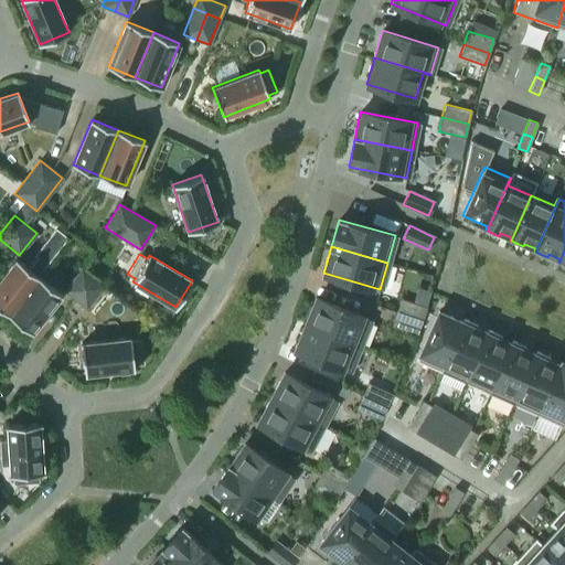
[(31,332),(62,295),(39,277),(16,258),(0,278),(0,307),(9,315),(31,332)]
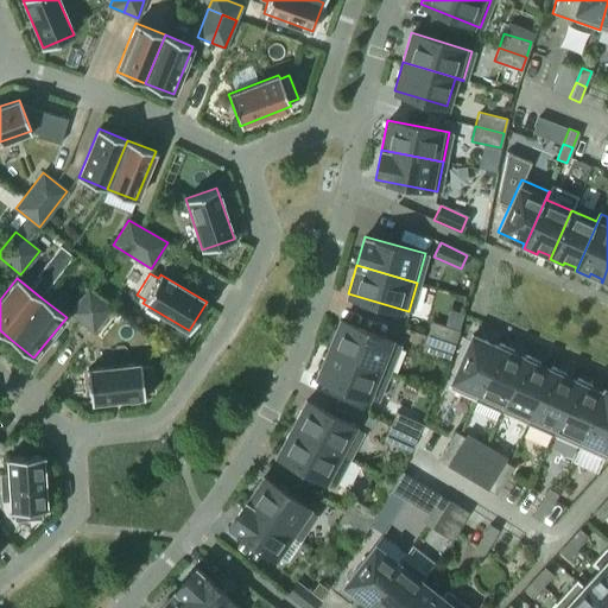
[(93,331),(112,308),(88,289),(69,312),(93,331)]
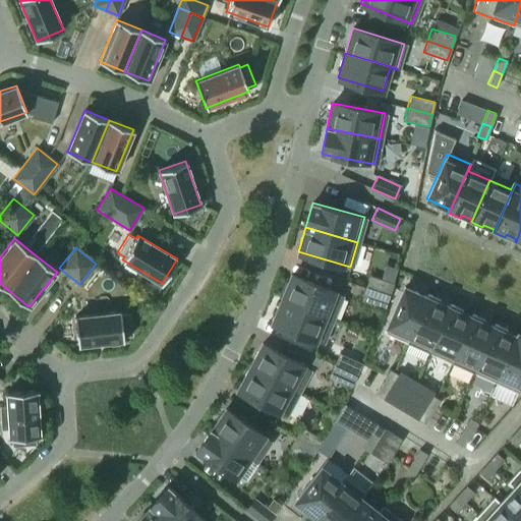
[(341,294),(290,275),(281,298),(331,319),(341,294)]
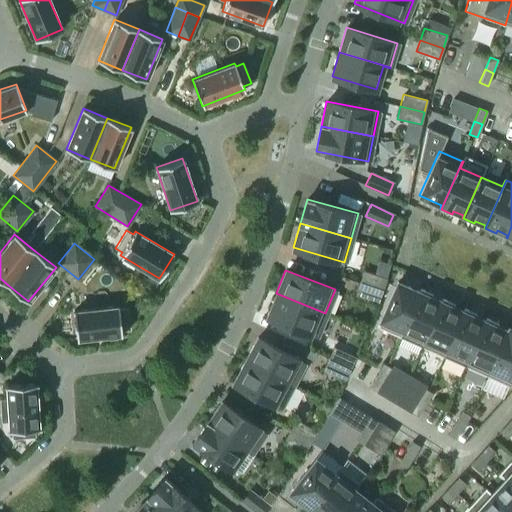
[(382,290),(386,278),(363,270),(359,282),(382,290)]
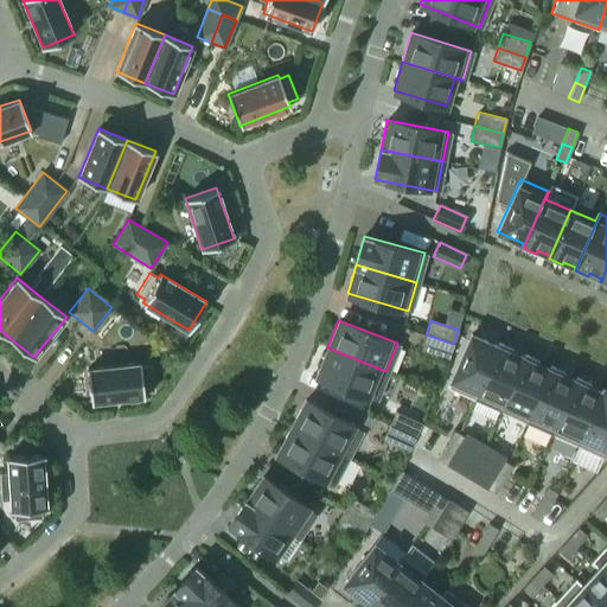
[(448,358),(453,344),(426,334),(421,349),(448,358)]
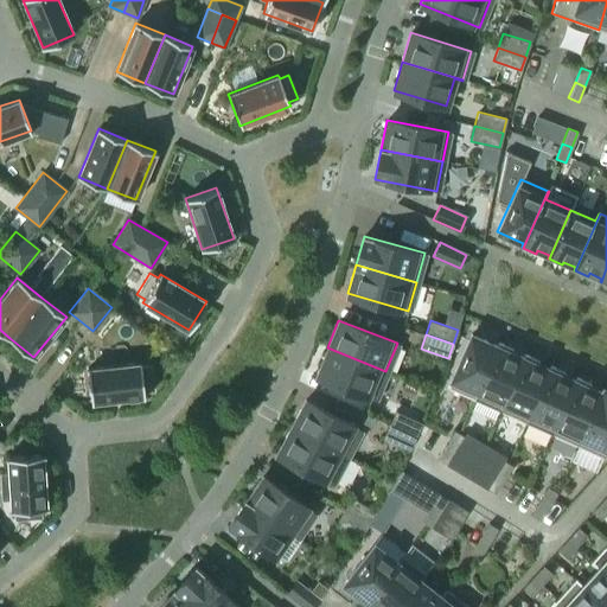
[(474,400),(499,343),(498,343),(497,345),(471,334),(447,388),(474,400)]
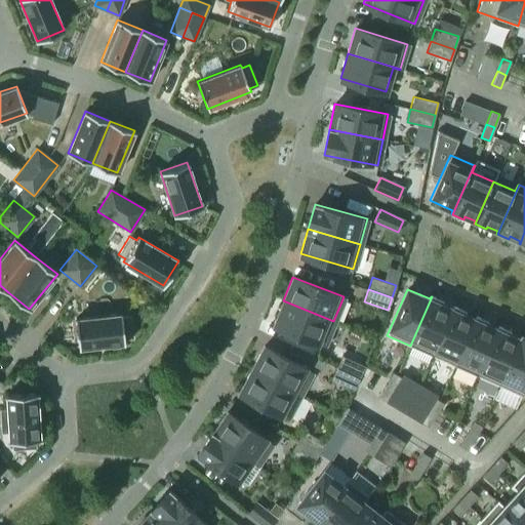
[(433,356),(454,307),(453,306),(452,309),(442,305),(443,301),(432,296),(410,346),(433,356)]
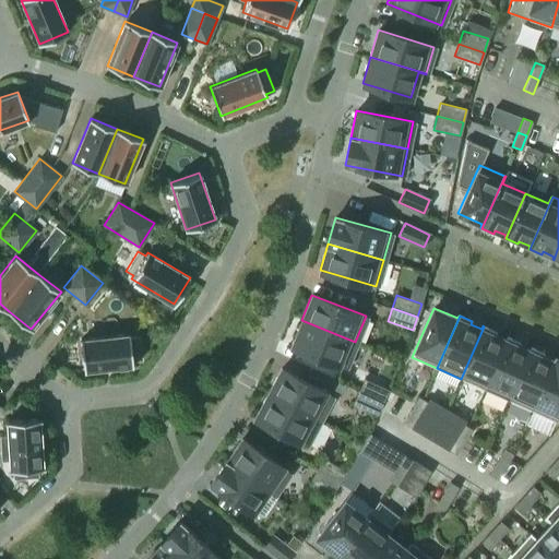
[(345,367),(355,342),(301,320),(292,346),(345,367)]
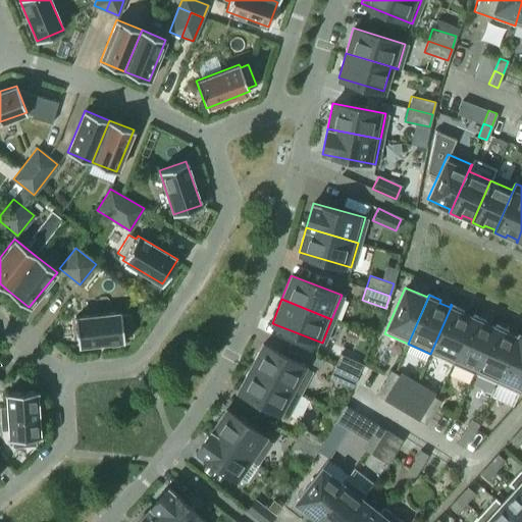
[(452,363),(474,315),(473,314),(471,317),(462,313),(463,310),(452,305),(430,354),(452,363)]
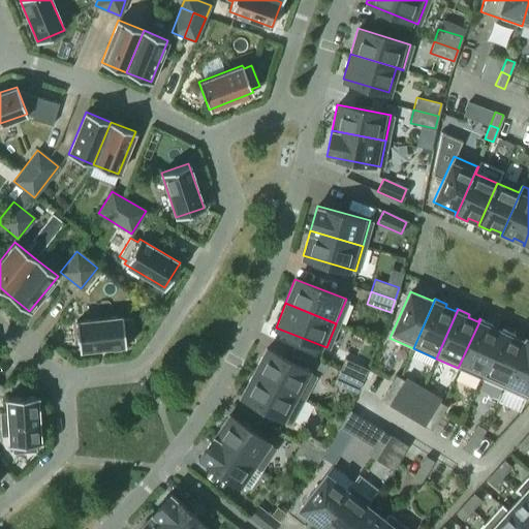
[(133,340),(131,318),(123,319),(122,316),(75,320),(79,350),(126,345),(125,341),(133,340)]
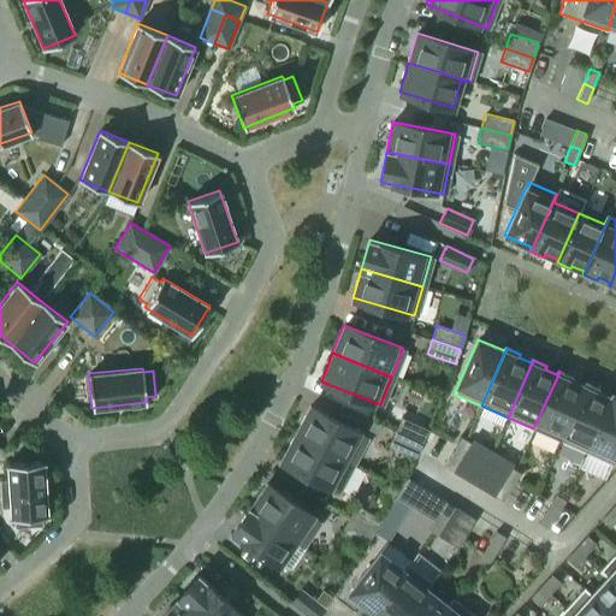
[(560,440),(586,383),(585,383),(582,386),(572,380),(573,378),(560,372),(533,428),(560,440)]
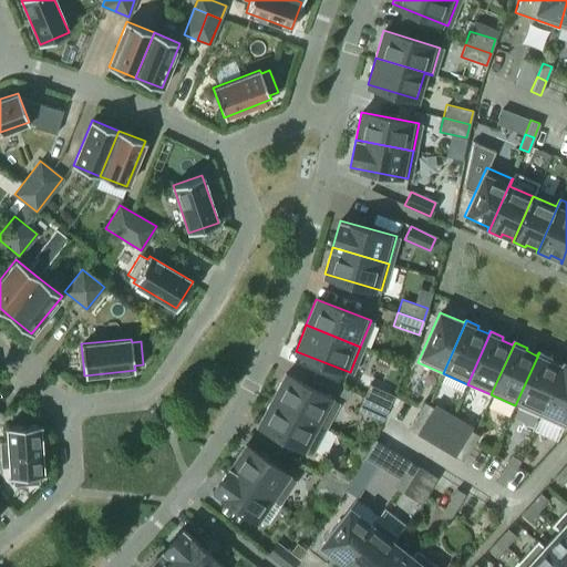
[(539,416),(564,363),(563,363),(560,367),(550,361),(552,358),(539,352),(515,405),(539,416)]
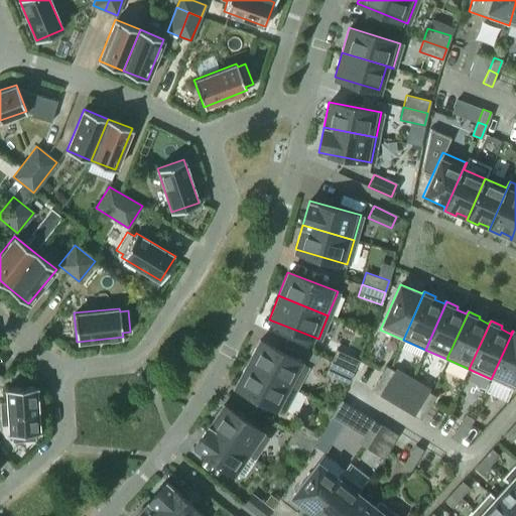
[(514,389),(515,383),(515,332),(513,331),(491,379),(514,389)]
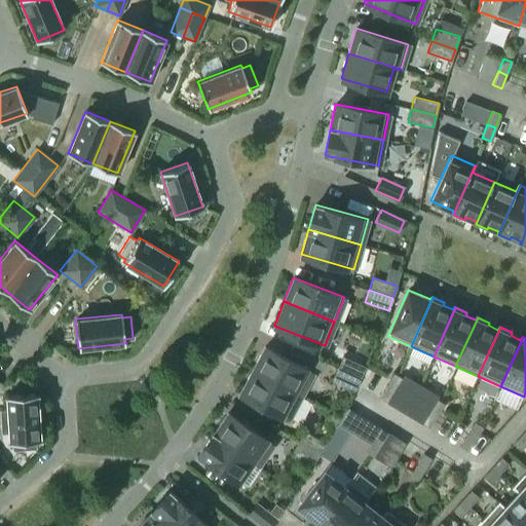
[(312,373),(264,347),(252,370),(300,396),(312,373)]
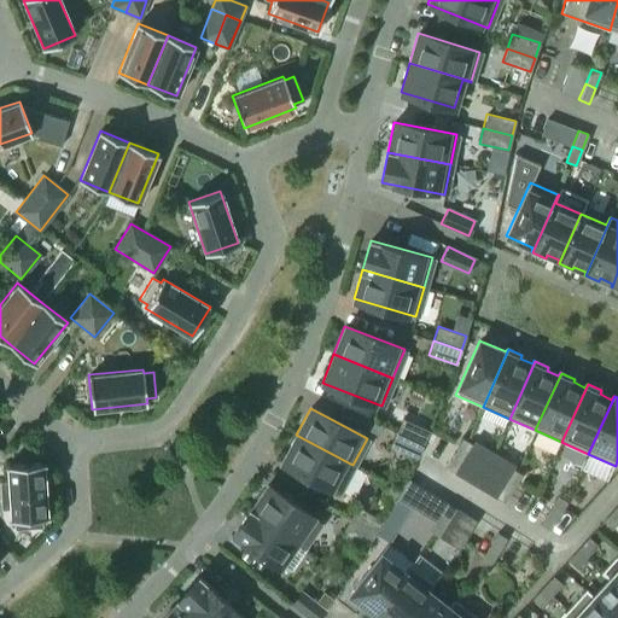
[(430,431),(402,418),(396,432),(423,444),(430,431)]
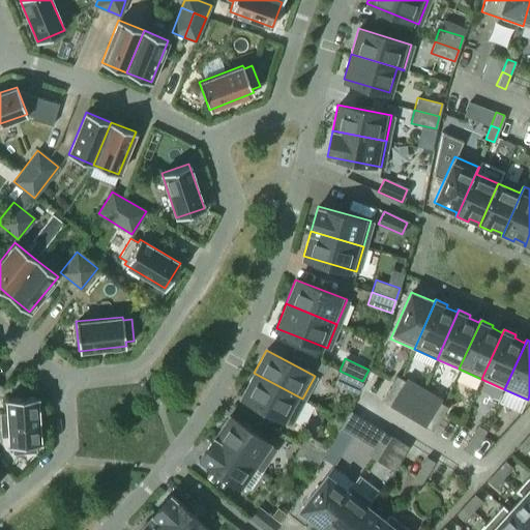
[(362,381),(340,371),(333,382),(357,393),(362,381)]
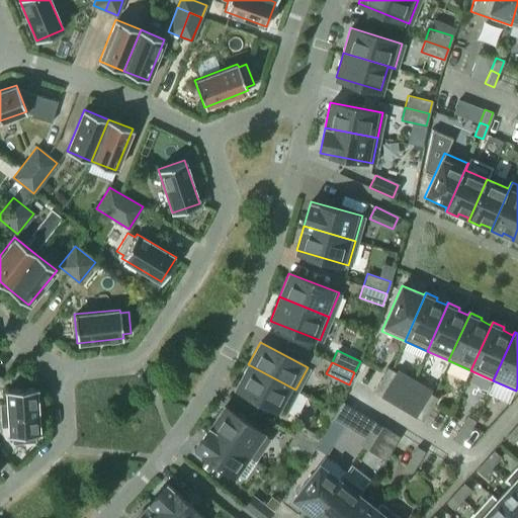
[(295,390),(248,364),(236,386),(283,412),(295,390)]
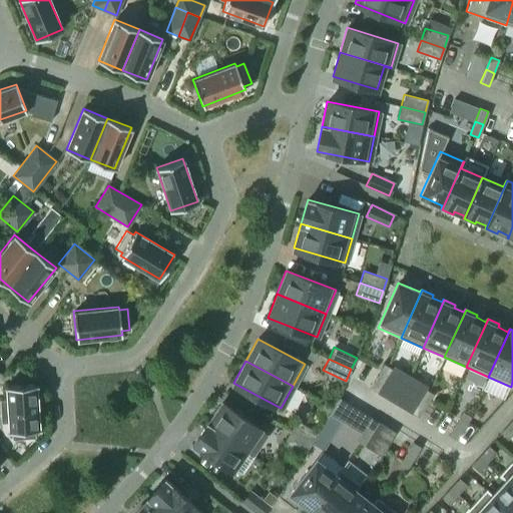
[(384,380),(391,369),(384,364),(377,376),(384,380)]
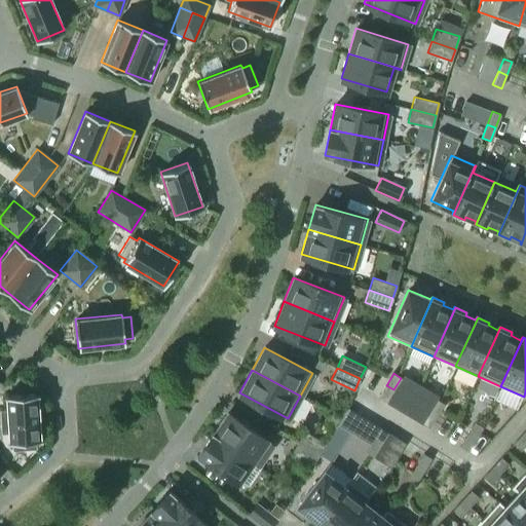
[(386,402),(393,389),(386,385),(379,398),(386,402)]
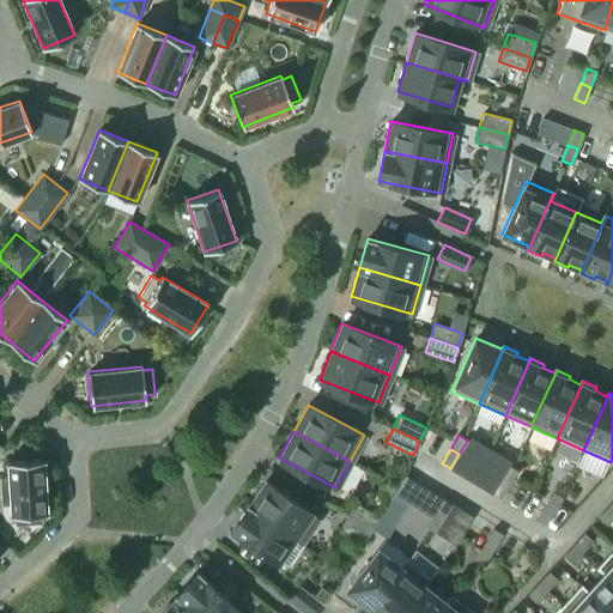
[(0,478),(0,483),(1,505),(11,504),(12,515),(14,515),(14,525),(42,523),(41,514),(46,513),(42,459),(8,461),(10,478),(0,478)]
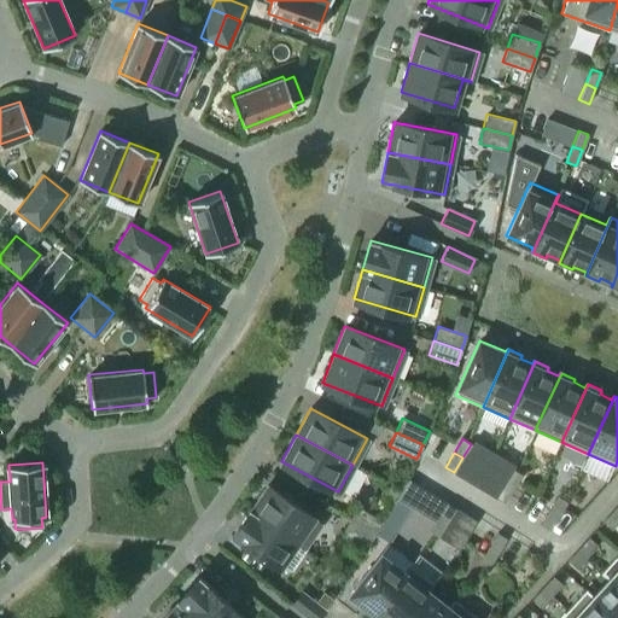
[(513,489),(522,474),(512,468),(503,483),(513,489)]
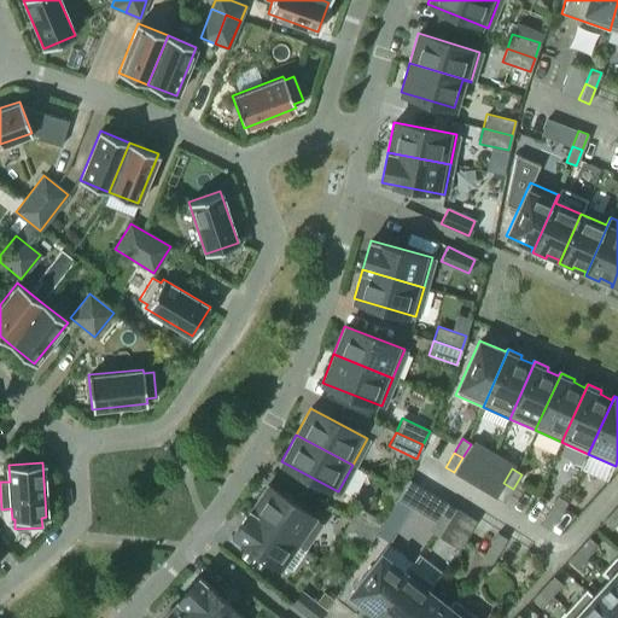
[(503,502),(513,489),(503,483),(495,497),(503,502)]
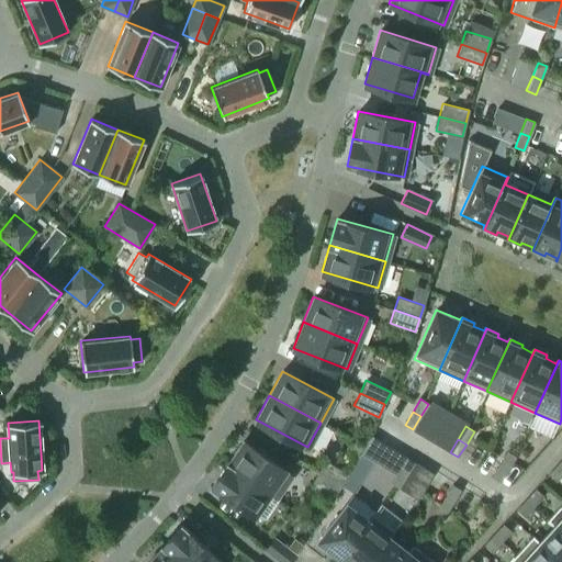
[(291,474),(243,441),(227,464),(278,499),(276,497),(291,474)]
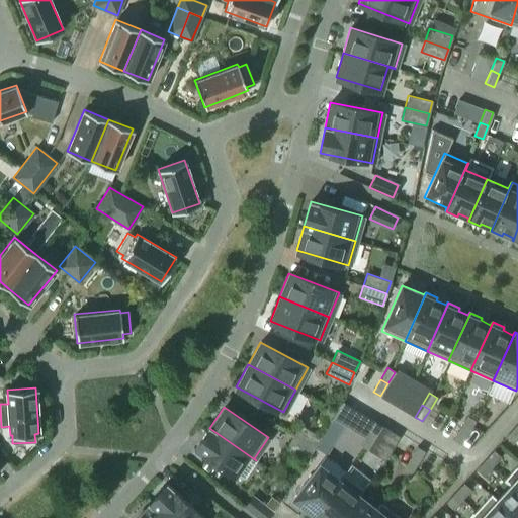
[(467,432),(475,420),(467,416),(460,428),(467,432)]
